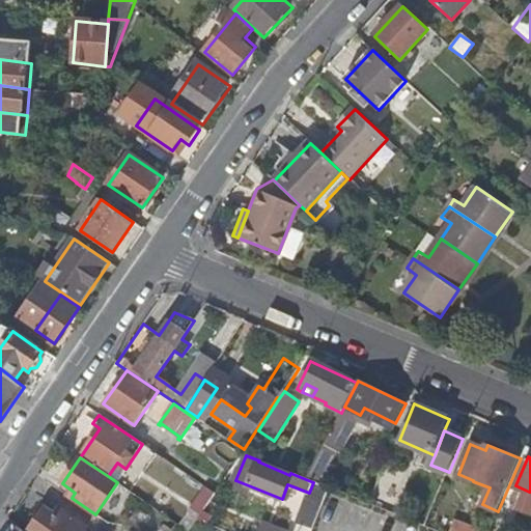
[(379,482),(370,503),(384,508),(392,488),(379,482)]
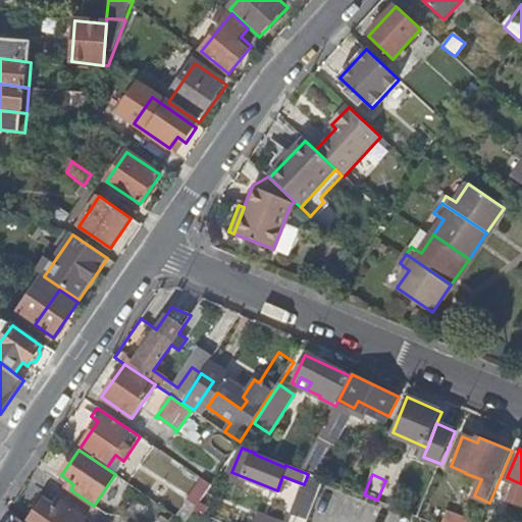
[(187,521),(211,484),(201,477),(176,514),(187,521)]
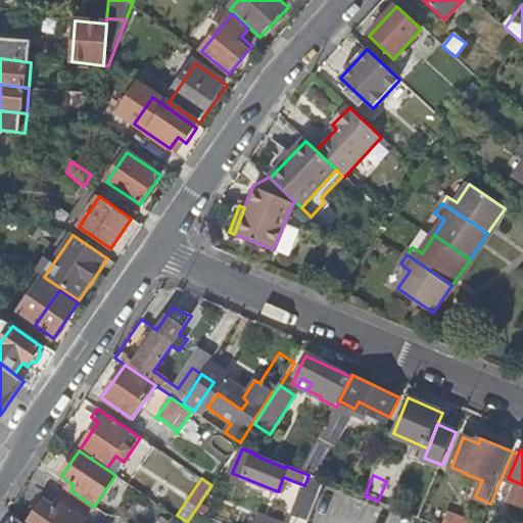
[(522,484),(521,484),(514,501),(522,504),(522,484)]
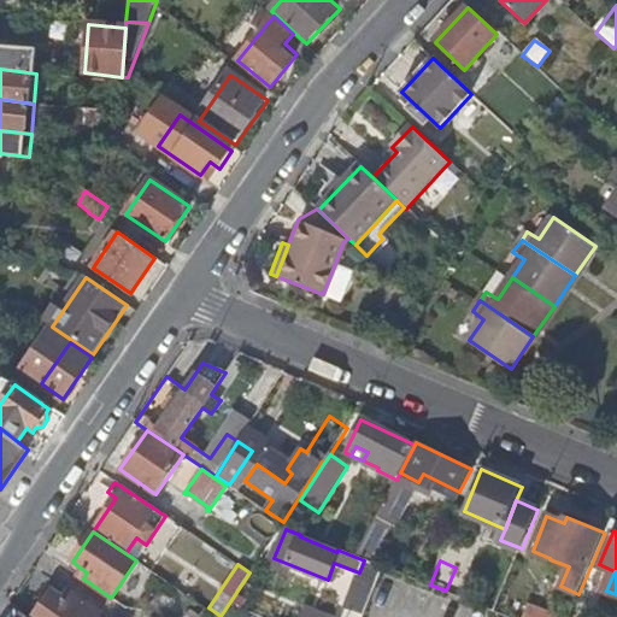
[(53,589),(34,616),(97,616),(100,612),(72,594),(69,600),(53,589)]
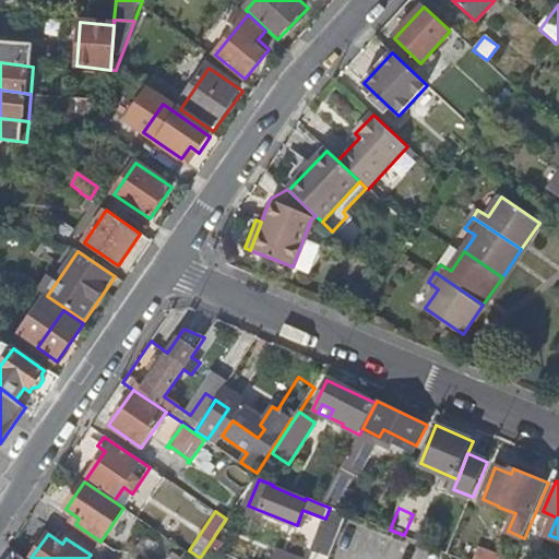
[(473,558),(511,558),(478,546),(473,558)]
